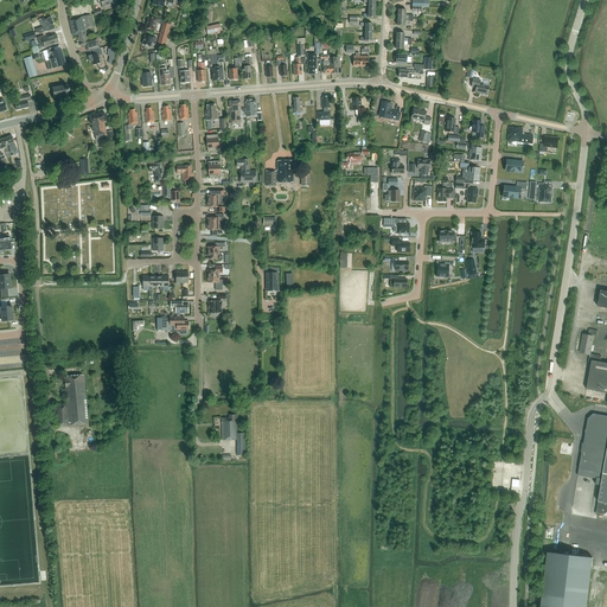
[(90,39),(97,37),(89,39),(88,37),(85,30),(87,29),(87,27),(94,26),(90,14),(70,20),(74,36),(78,34),(81,43),(90,39)]
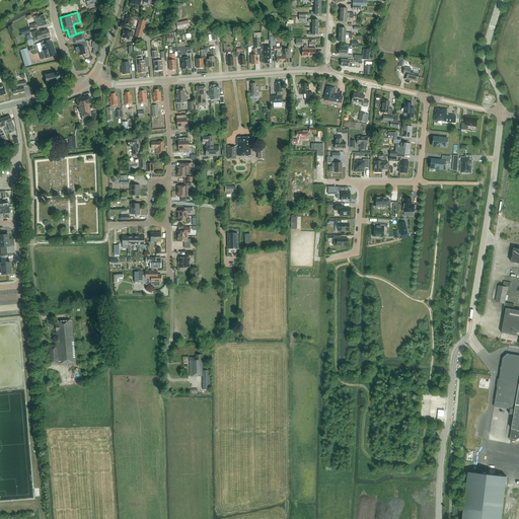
[(133,26),(134,20),(139,21),(136,31),(142,33),(146,19),(135,16),(128,14),(125,24),(133,26)]
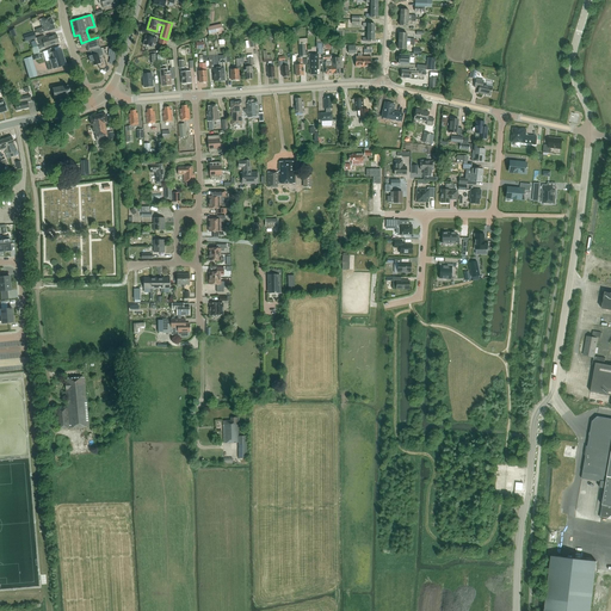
[(39,34),(55,29),(51,18),(45,19),(44,18),(39,20),(42,28),(36,30),(37,34),(39,32),(39,34)]
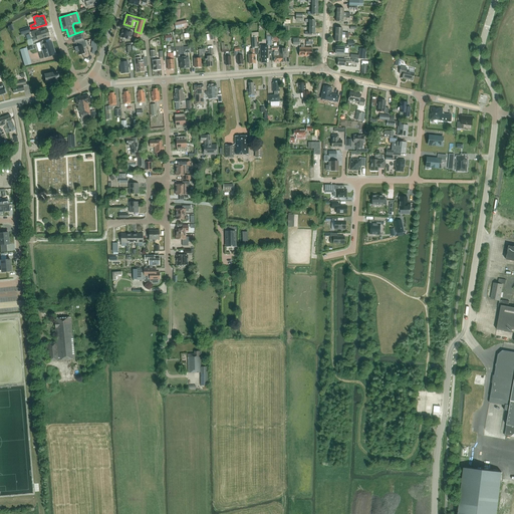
[(186,20),(175,23),(176,31),(182,30),(181,28),(184,27),(184,29),(188,28),(186,20)]
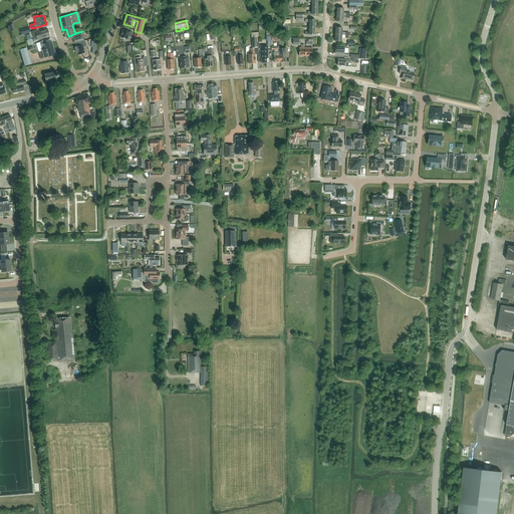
[(214,32),(213,26),(212,26),(208,27),(210,33),(211,40),(218,39),(217,36),(216,32),(214,32)]
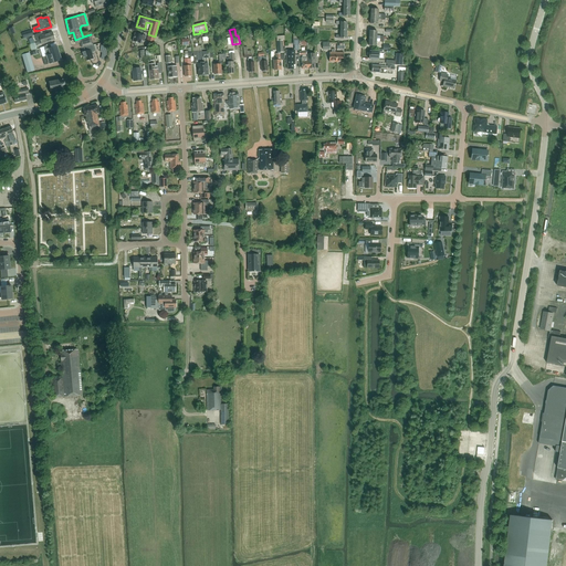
[(53,32),(42,35),(41,33),(34,35),(37,42),(41,40),(42,44),(55,40),(53,32)]
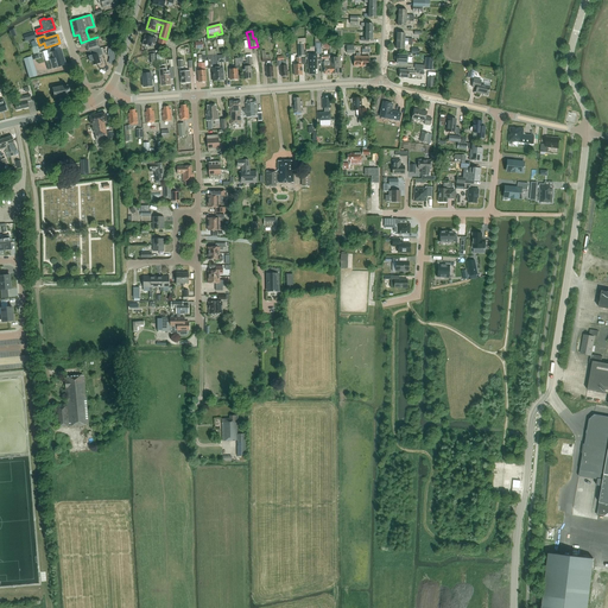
[(151,48),(152,44),(154,44),(157,39),(153,38),(153,37),(145,35),(143,45),(151,48)]
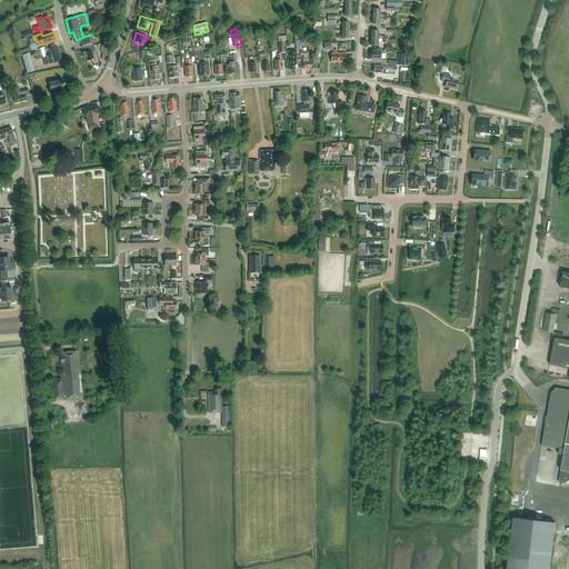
[(85,37),(76,40),(77,45),(81,43),(82,48),(93,45),(91,35),(85,37)]
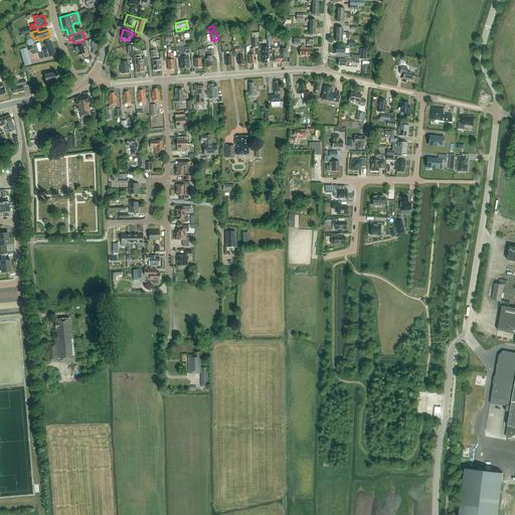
[(256,63),(255,55),(259,54),(258,47),(258,37),(259,37),(258,33),(251,34),(252,48),(253,48),(253,49),(250,49),(251,54),(248,54),(249,64),(256,63)]
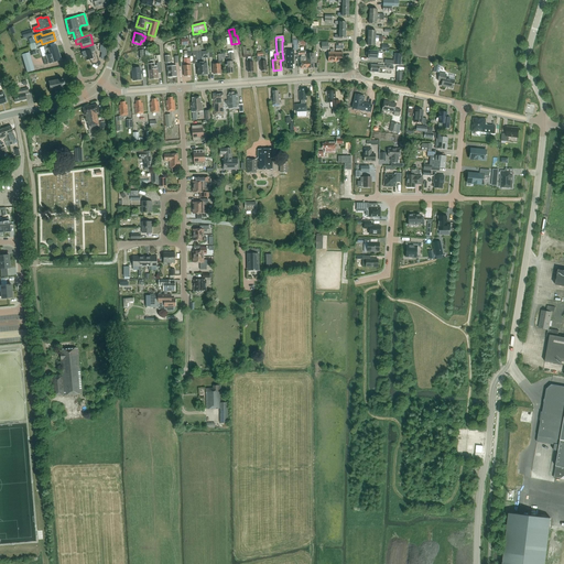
[(53,63),(62,60),(60,55),(56,46),(51,47),(50,44),(44,46),(46,56),(43,57),(45,65),(53,63)]
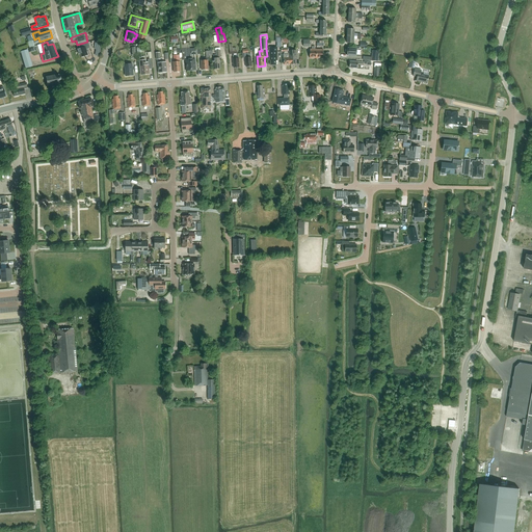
[(78,48),(78,49),(77,49),(79,54),(80,54),(82,57),(88,55),(86,49),(90,48),(88,43),(79,46),(79,47),(78,48)]
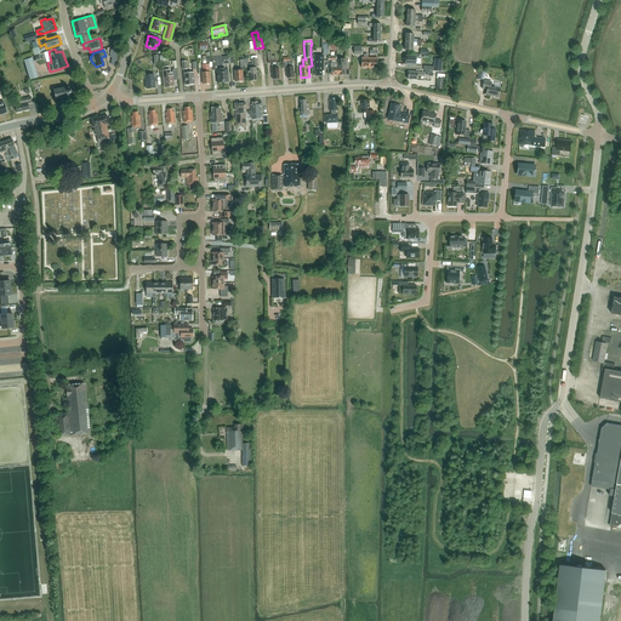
[(416,66),(416,57),(420,57),(420,55),(412,55),(412,56),(406,56),(405,64),(416,66)]
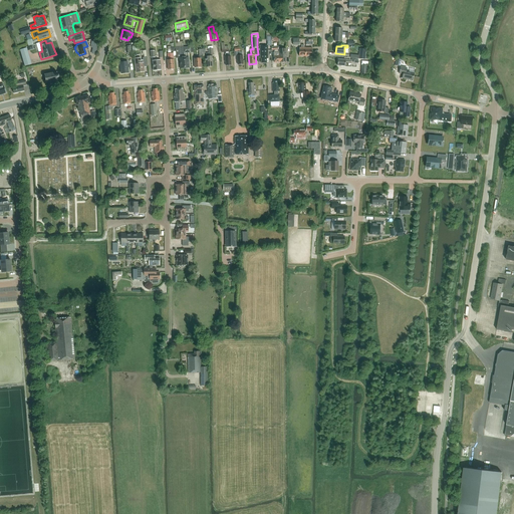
[(180,68),(185,68),(184,56),(184,47),(183,47),(183,46),(175,47),(176,58),(180,57),(180,68)]
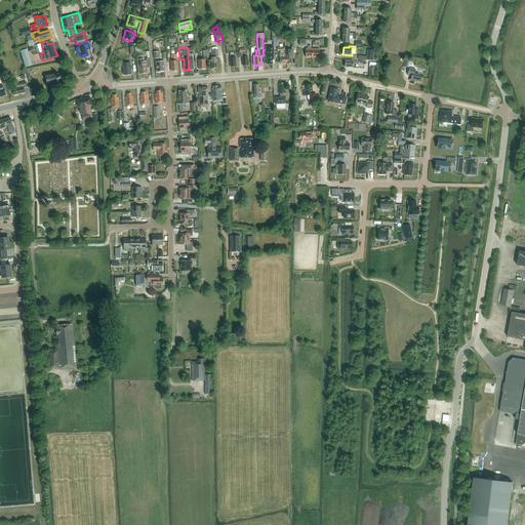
[(358,59),(366,61),(366,59),(375,61),(376,58),(373,57),(374,47),(368,47),(367,49),(366,56),(358,55),(358,59)]
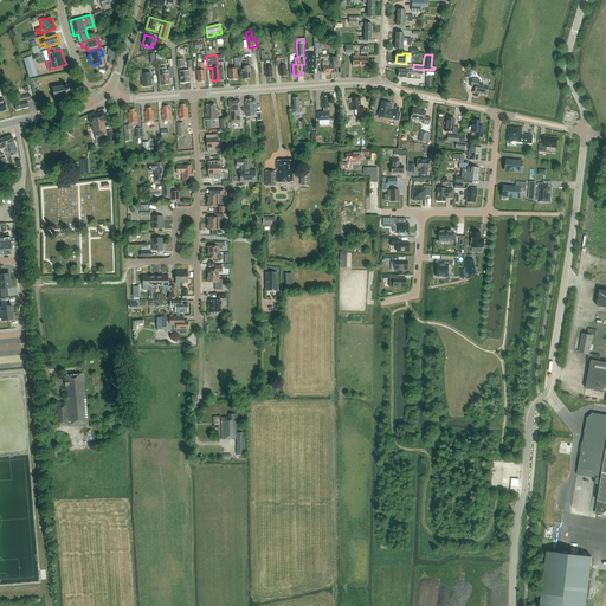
[(285,65),(285,62),(283,62),(283,56),(276,57),(276,60),(275,60),(276,66),(279,65),(279,71),(281,71),(281,77),(287,76),(285,65)]
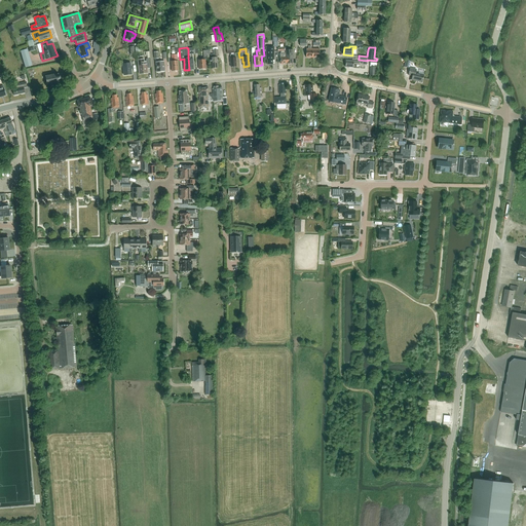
[(283,53),(282,53),(280,53),(280,64),(287,64),(287,58),(286,58),(286,50),(285,50),(285,48),(278,48),(278,51),(283,51),(283,53)]
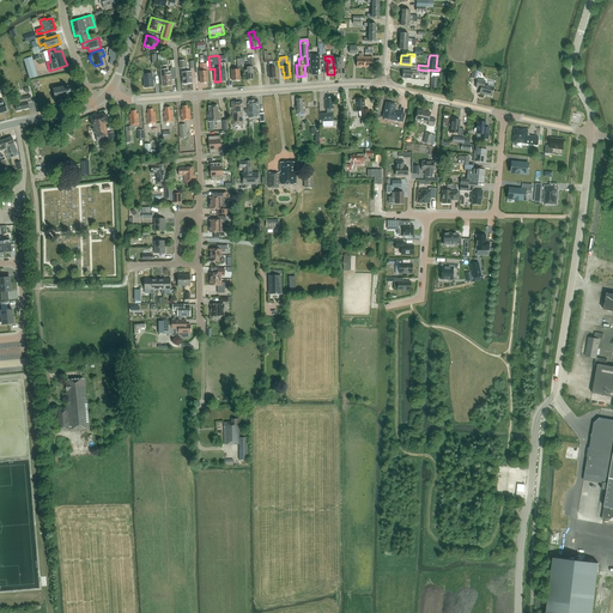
[(24,60),(29,78),(36,76),(31,58),(24,60)]
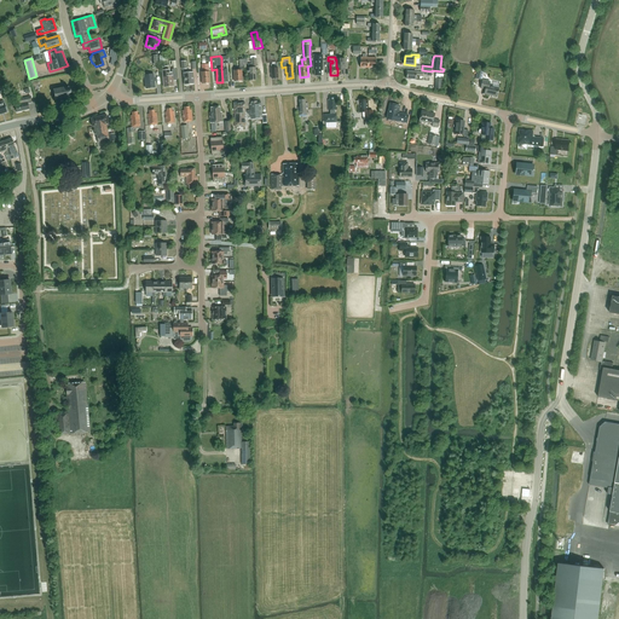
[(242,81),(242,70),(244,70),(243,59),(239,59),(239,68),(237,68),(237,70),(233,70),(235,82),(242,81)]
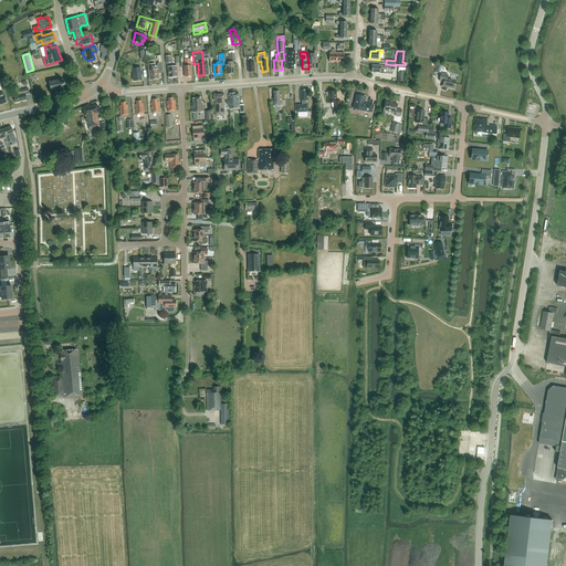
[(150,80),(158,79),(158,73),(163,73),(161,63),(157,63),(158,70),(155,70),(155,64),(148,64),(150,80)]
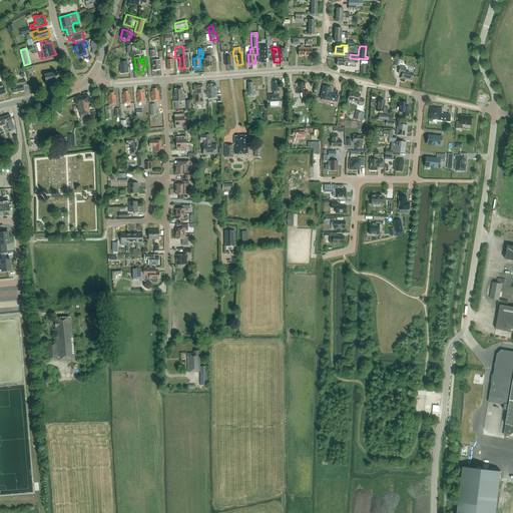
[(160,60),(154,60),(154,58),(152,58),(152,70),(160,69),(160,60)]
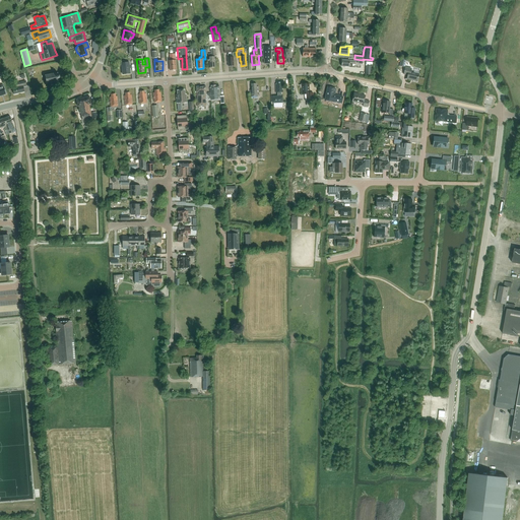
[(130,74),(130,68),(131,68),(131,65),(129,65),(129,62),(122,63),(123,74),(130,74)]
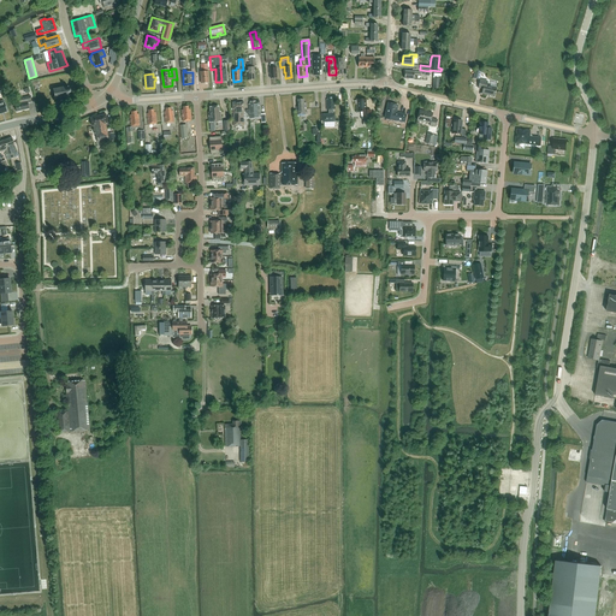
[(489,82),(480,80),(479,88),(483,89),(483,94),(495,96),(497,88),(487,86),(489,82)]
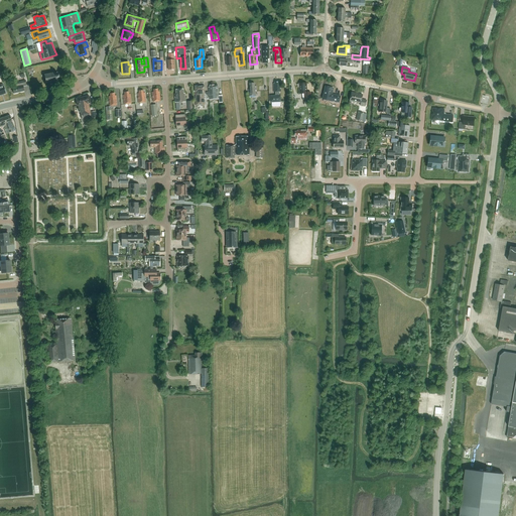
[(57,78),(59,78),(58,75),(57,76),(56,72),(44,75),(46,84),(58,81),(57,78)]
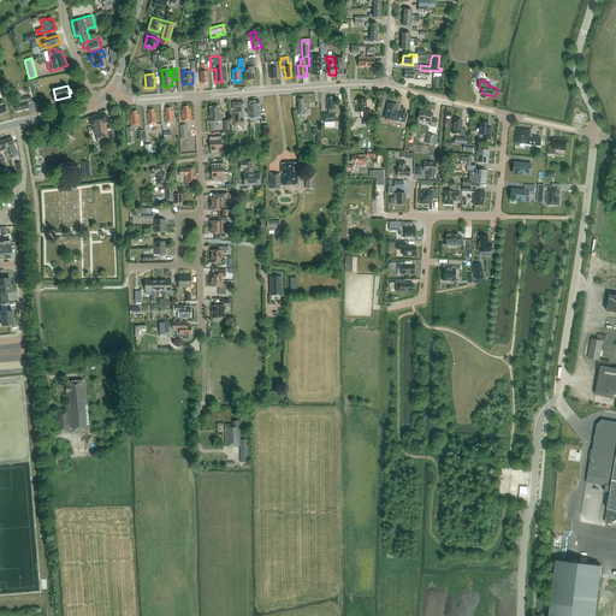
[(33,102),(30,96),(18,99),(19,104),(15,105),(17,112),(29,108),(28,104),(33,102)]
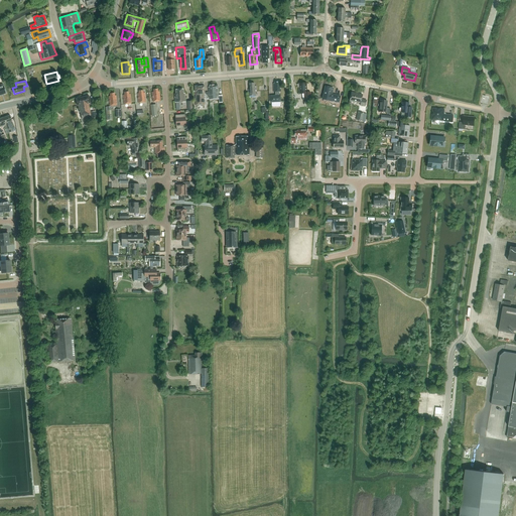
[(249,96),(257,96),(256,87),(255,87),(254,83),(249,84),(250,90),(248,90),(249,96)]
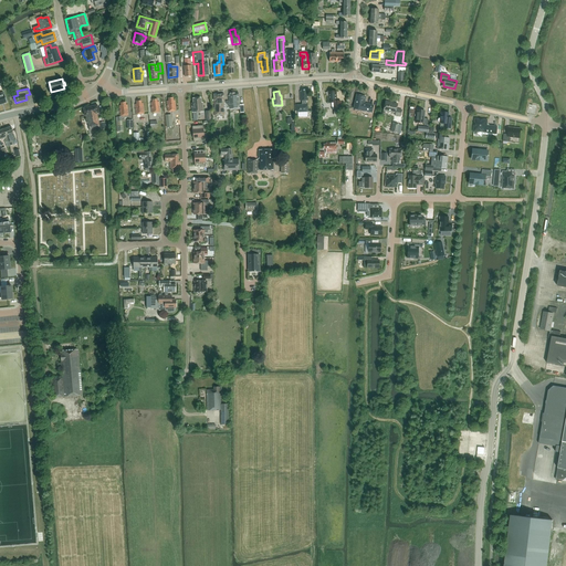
[(306,101),(307,101),(307,92),(306,92),(306,91),(301,91),(301,92),(300,92),(301,101),(302,101),(302,104),(296,104),(296,112),(307,112),(307,104),(306,104),(306,101)]
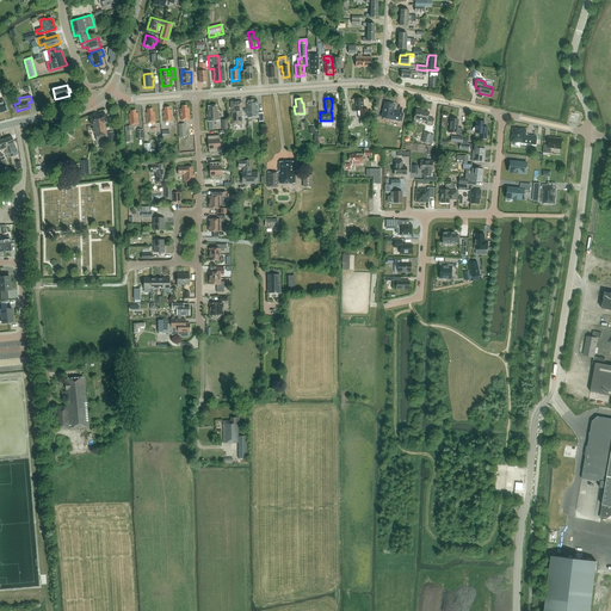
[(364,109),(363,98),(355,99),(355,111),(360,111),(360,118),(368,118),(368,109),(364,109)]
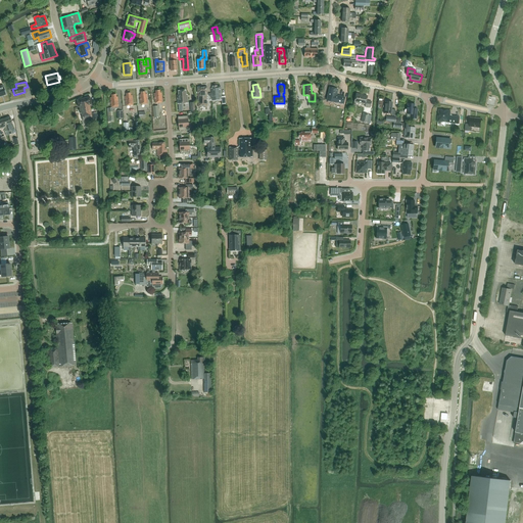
[(212,88),(211,88),(211,101),(222,100),(221,96),(221,86),(217,87),(217,86),(212,87),(212,88)]
